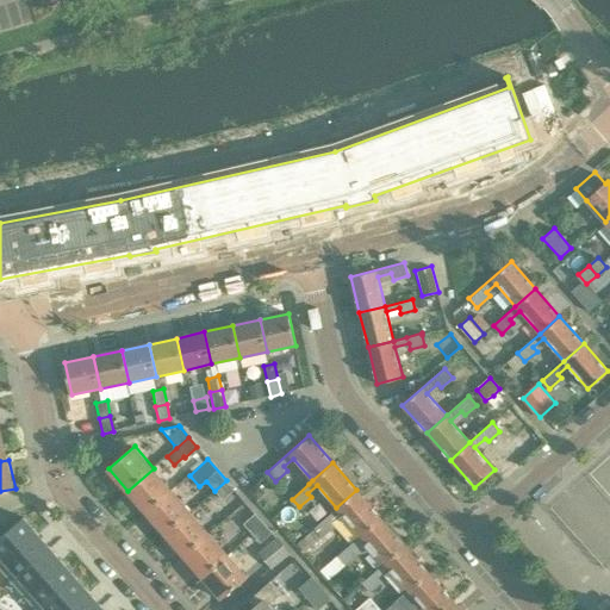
[(154,468),(128,491),(147,512),(173,490),(154,468)]
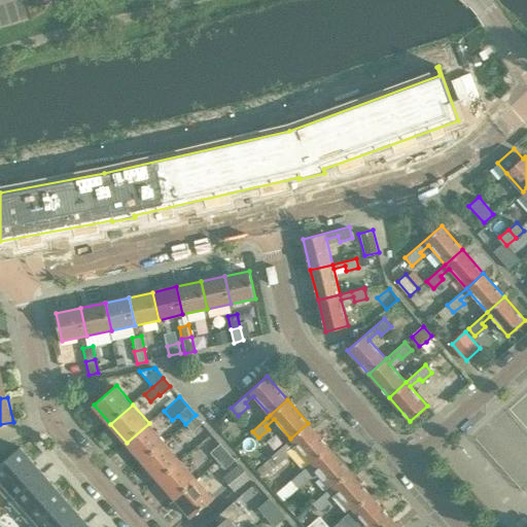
[(196,415),(185,424),(192,432),(203,423),(196,415)]
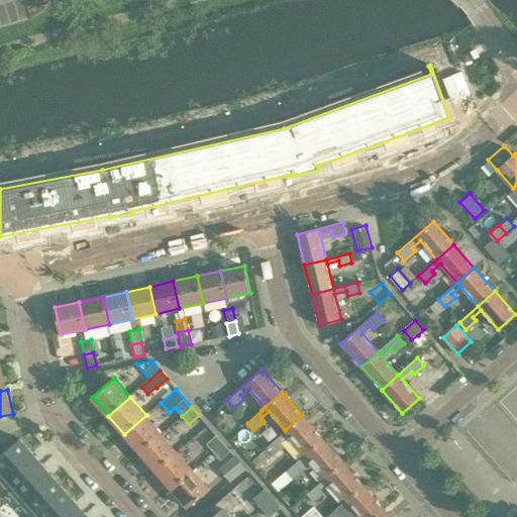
[(146,415),(124,434),(139,452),(162,433),(146,415)]
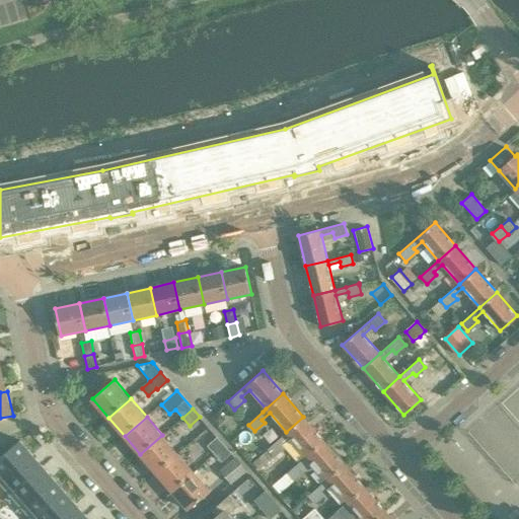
[(268,447),(267,449),(274,457),(286,447),(285,446),(282,442),(290,436),(306,455),(323,440),(303,417),(286,432),(268,447)]
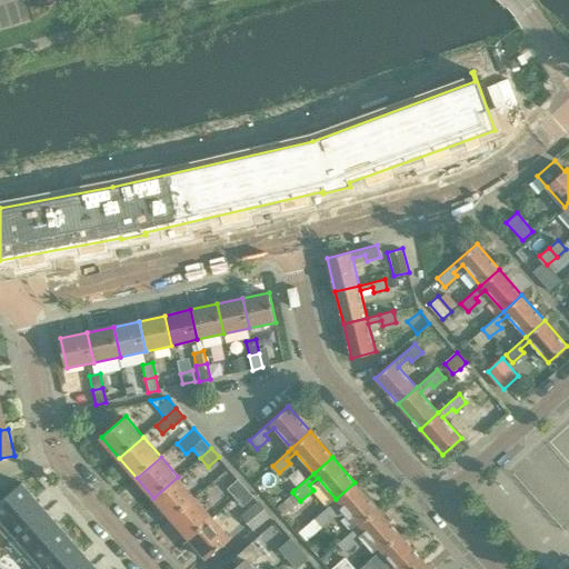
[(178,477),(153,498),(171,518),(196,497),(178,477)]
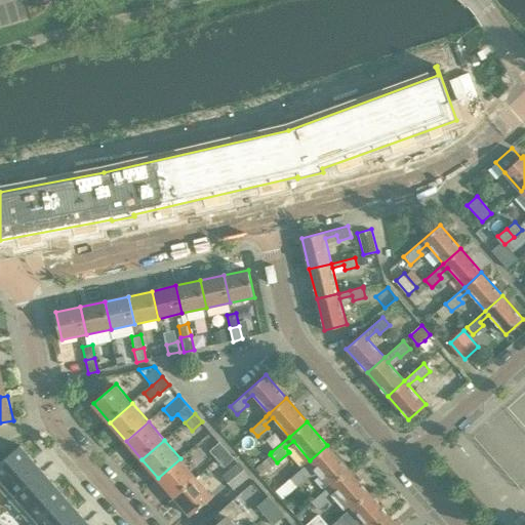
[(209,450),(216,458),(227,450),(219,442),(209,450)]
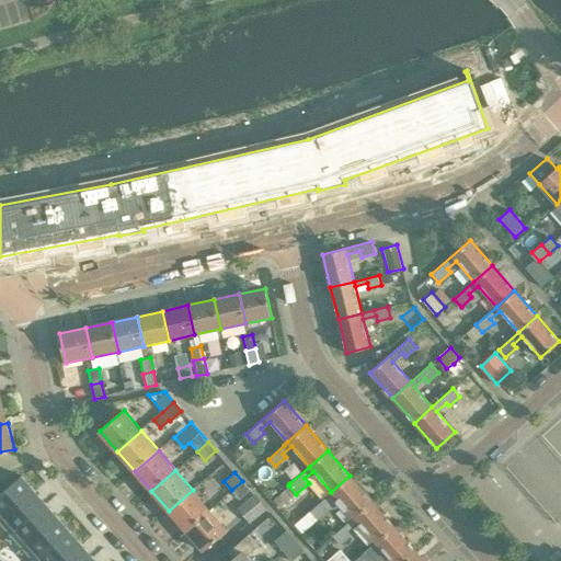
[(21,474),(0,493),(0,523),(9,533),(45,502),(21,474)]
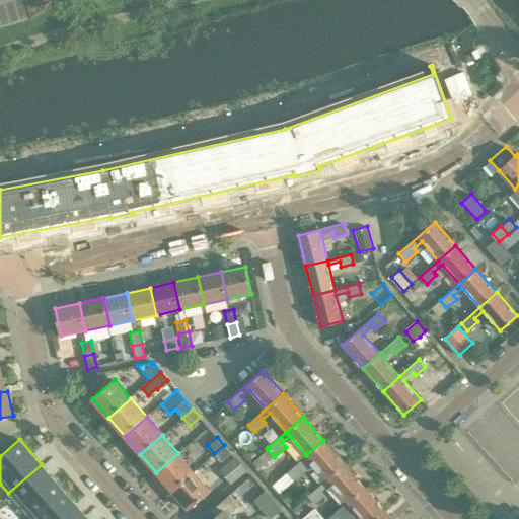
[(306,455),(289,470),(295,476),(305,468),(303,465),(310,459),(326,477),(344,462),(323,440),(306,455)]
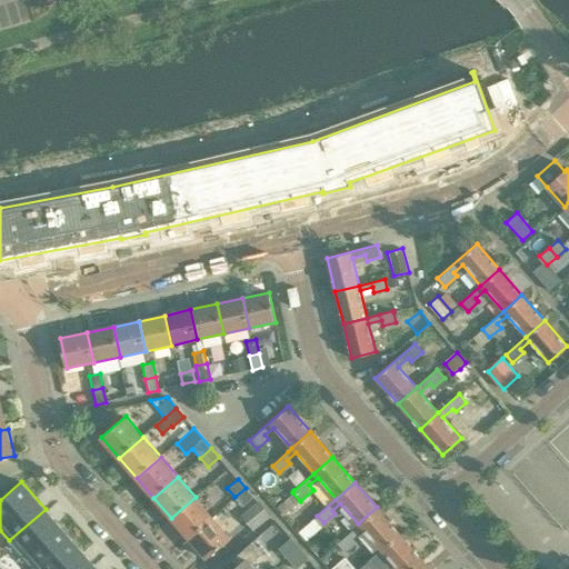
[(246,488),(235,497),(242,507),(253,497),(246,488)]
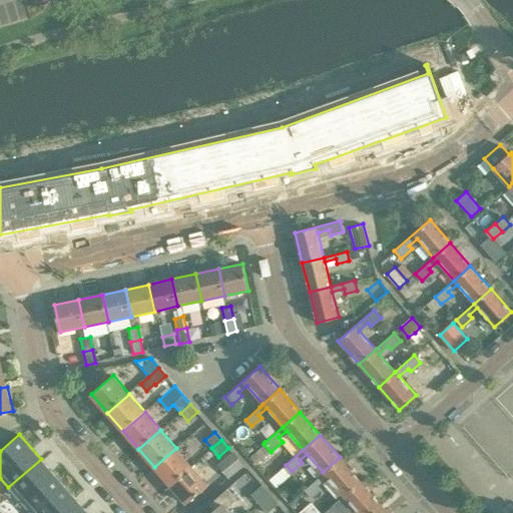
[(176,448),(154,467),(170,485),(192,465),(176,448)]
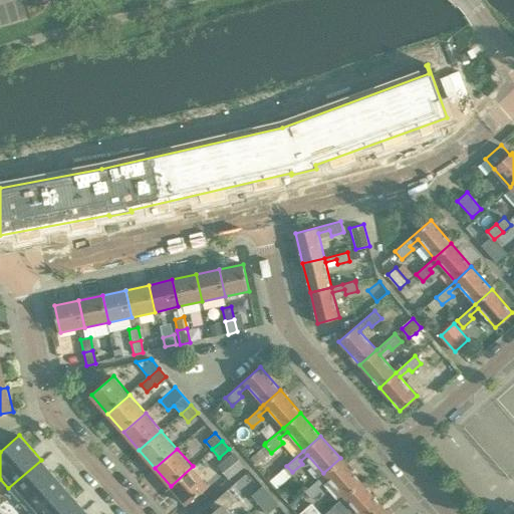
[(217,465),(227,477),(242,465),(232,453),(217,465)]
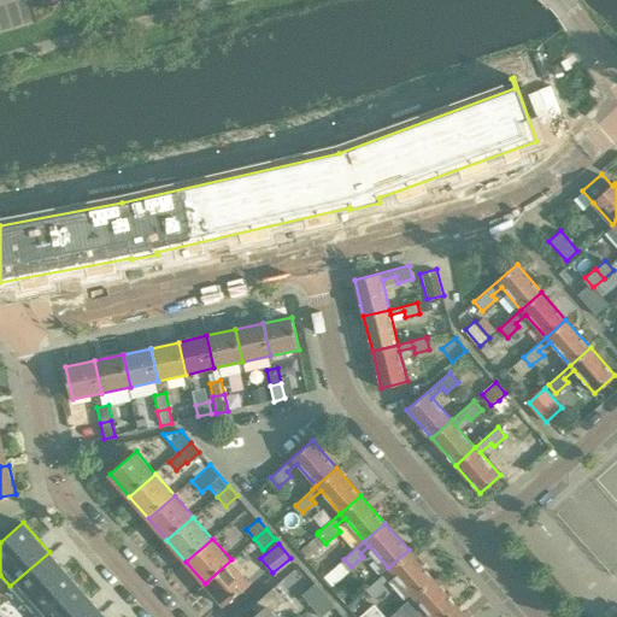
[(388,568),(366,586),(375,595),(387,585),(383,581),(392,573),(412,595),(433,577),(409,550),(388,568)]
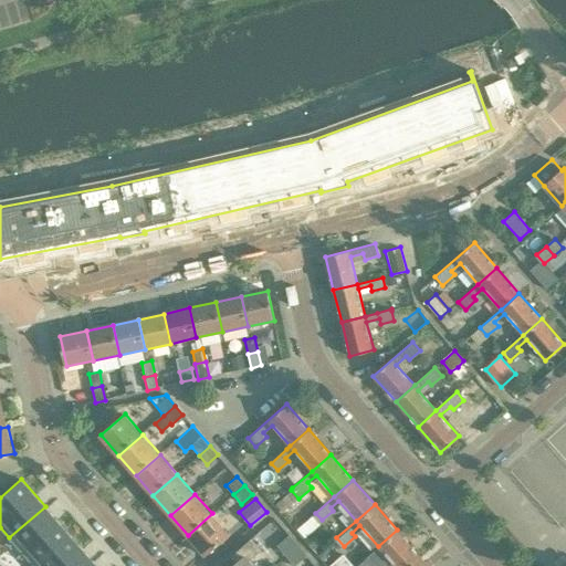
[(45,506),(9,537),(32,565),(69,533),(45,506)]
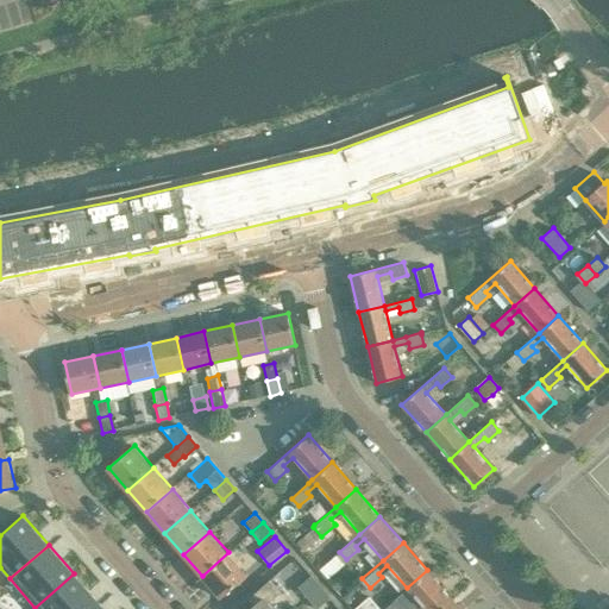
[(228,552),(202,576),(221,598),(248,575),(228,552)]
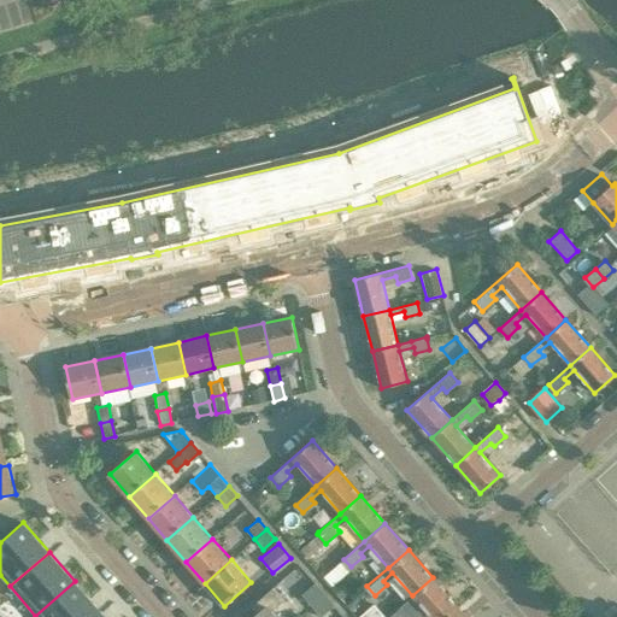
[(344,559),(324,576),(330,585),(351,568),(351,566),(344,559)]
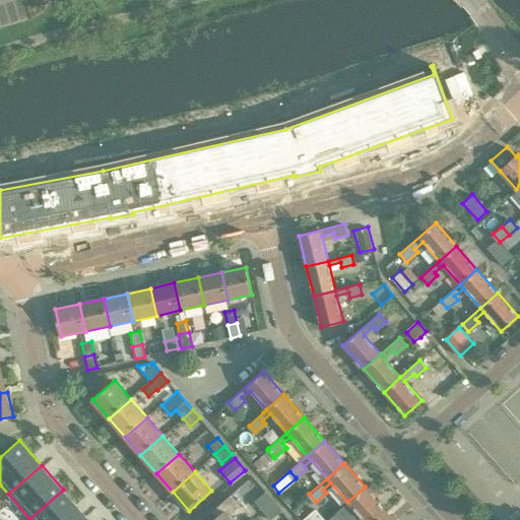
[(330,517),(327,519),(326,519),(344,519),(353,519),(360,516),(363,519),(374,519),(385,511),(365,486),(347,502),(330,517)]
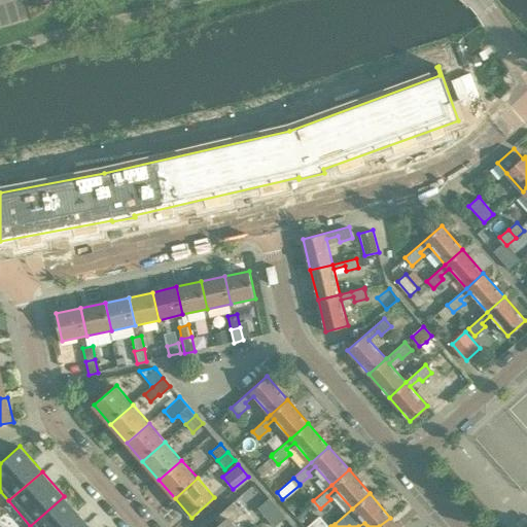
[(64,496),(30,526),(31,526),(78,526),(85,521),(64,496)]
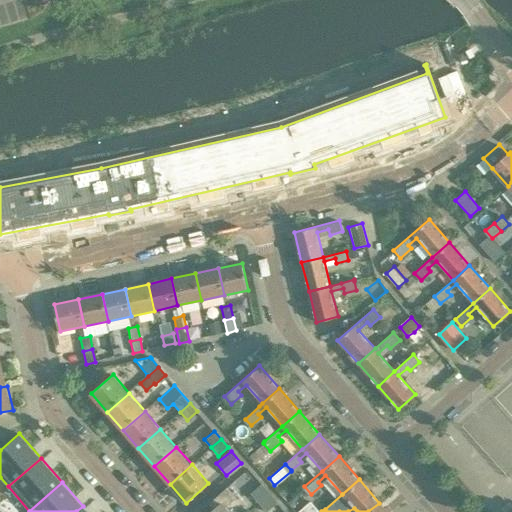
[(250,494),(258,503),(269,493),(261,484),(250,494)]
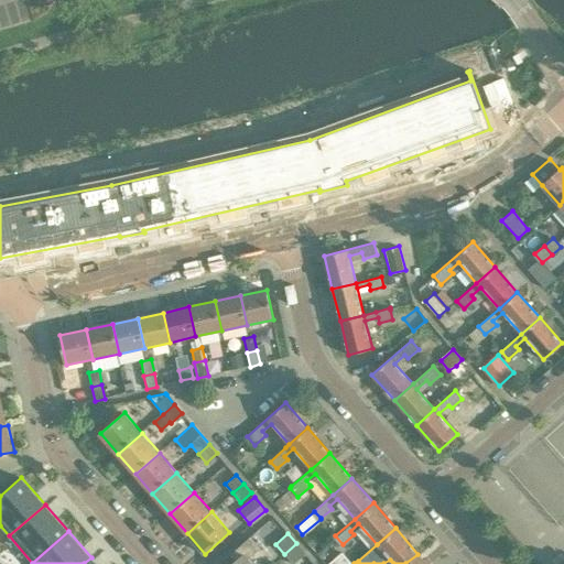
[(230,563),(253,563),(249,557),(260,549),(250,537),(230,554),(236,560),(230,563)]
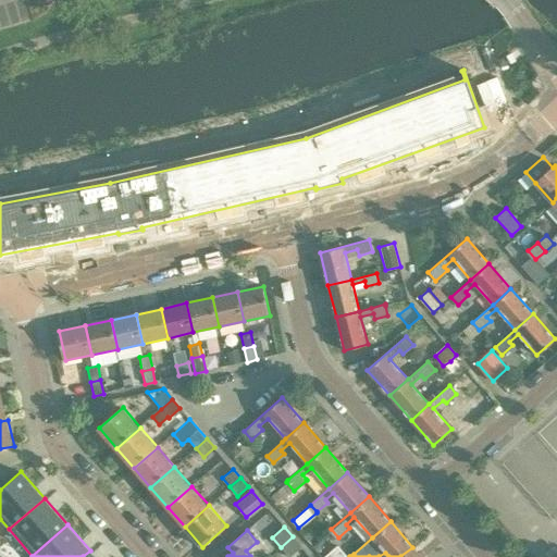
[(293,536),(281,547),(288,556),(289,556),(301,546),(293,536)]
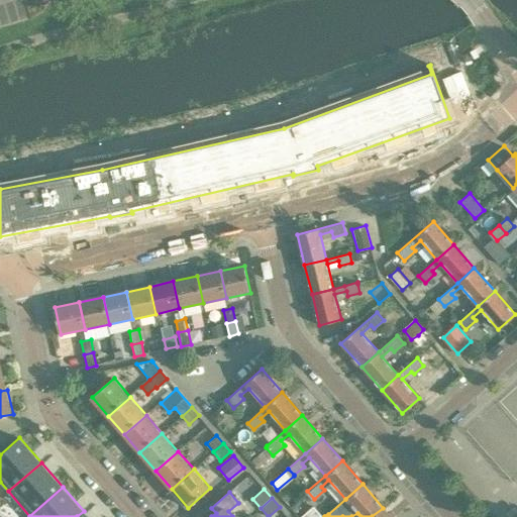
[(322,516),(313,506),(300,516),(322,516)]
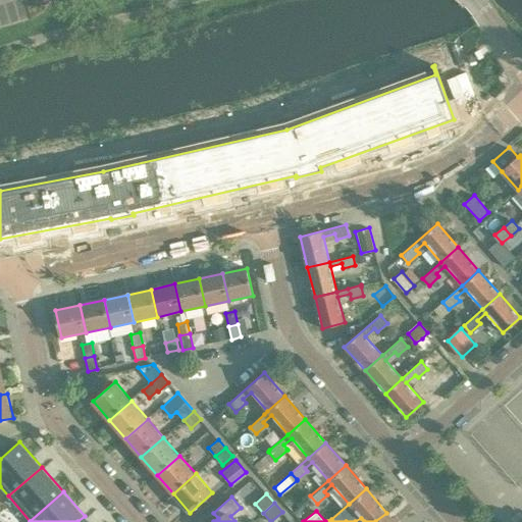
[(375,521),(395,521),(386,513),(375,521)]
